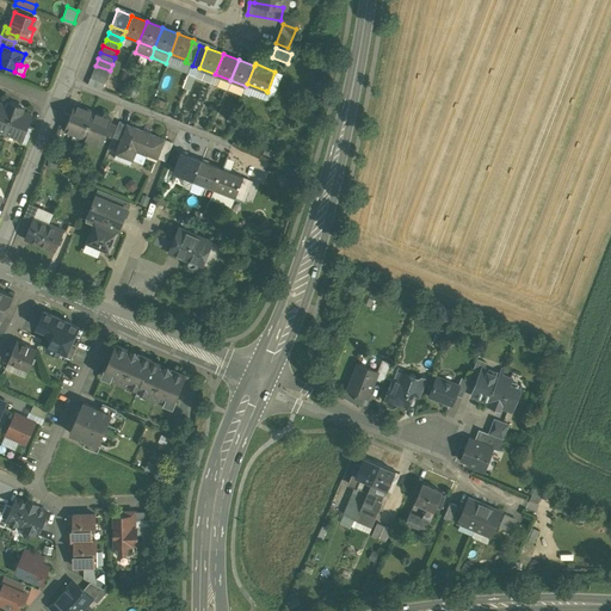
[(110,71),(96,66),(93,72),(107,78),(110,71)]
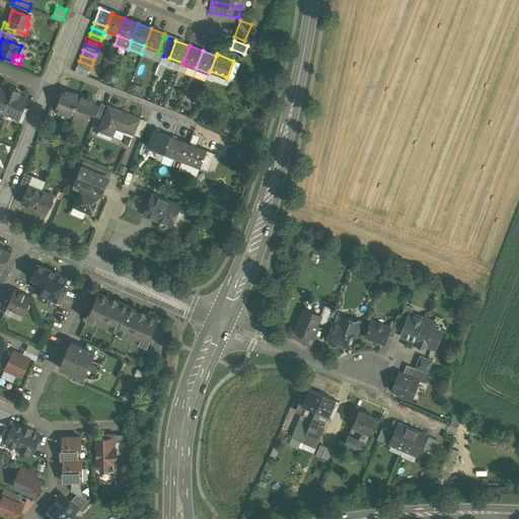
[(91,66),(79,61),(77,67),(88,71),(91,66)]
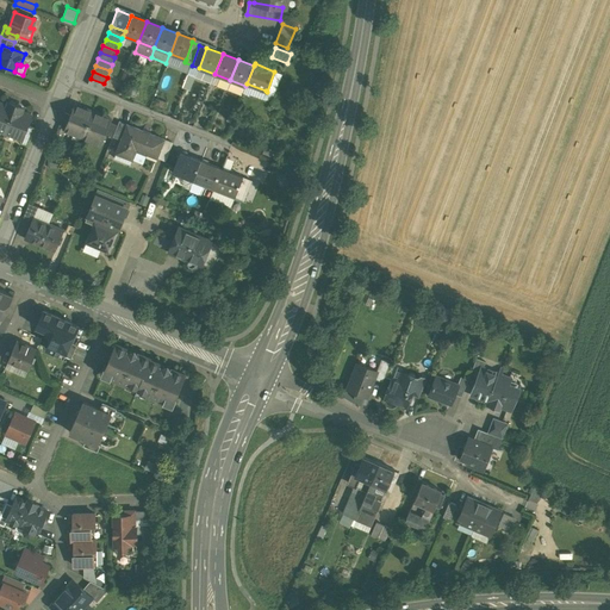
[(104,83),(91,79),(87,86),(101,91),(104,83)]
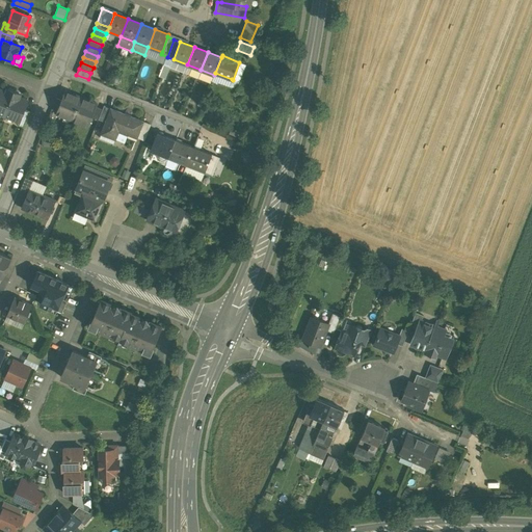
[(232,79),(215,73),(214,75),(212,81),(218,83),(218,82),(230,86),(232,79)]
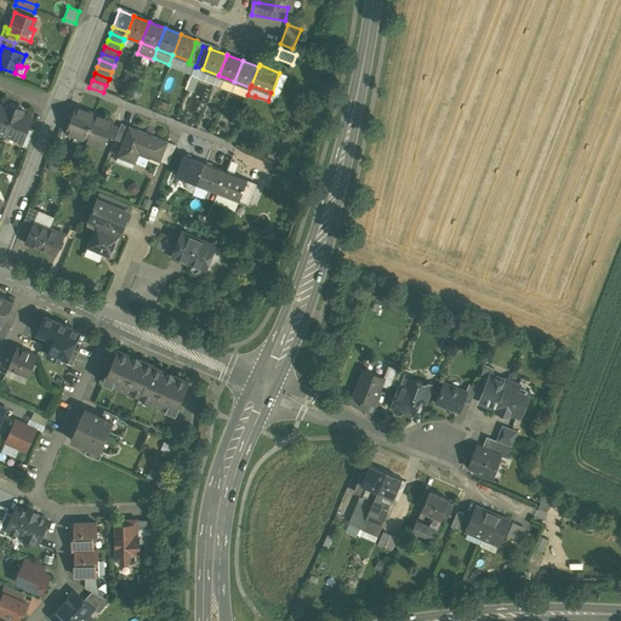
[(7,107),(0,104),(0,132),(5,136),(17,106),(16,106),(10,103),(9,103),(7,107)]
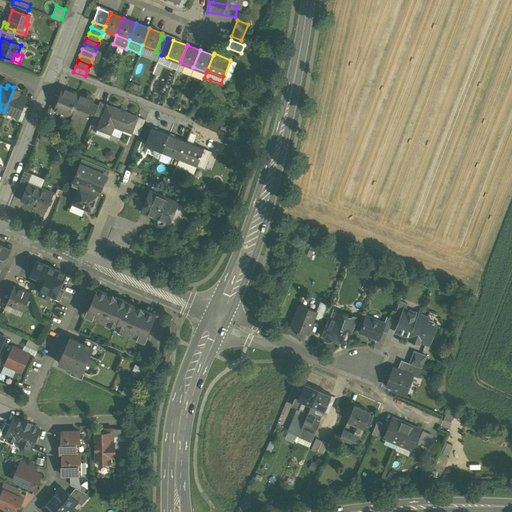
[(19,90),(14,88),(14,87),(4,112),(18,117),(19,117),(23,105),(27,96),(18,93),(20,90),(19,90)]
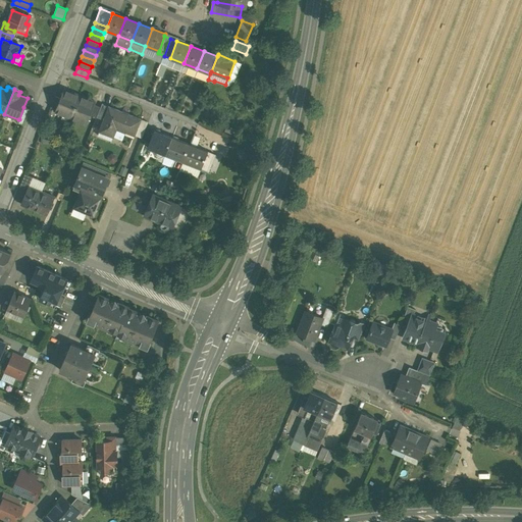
[(56,110),(55,112),(71,118),(81,96),(64,90),(60,99),(56,110)]
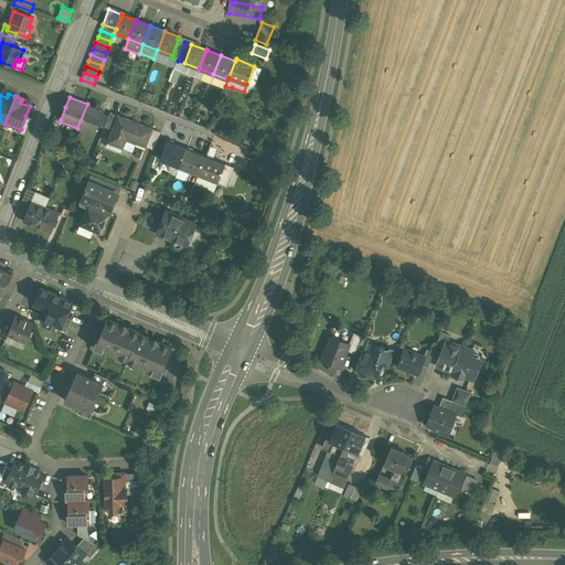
[(65,107),(60,104),(54,117),(61,119),(65,107)]
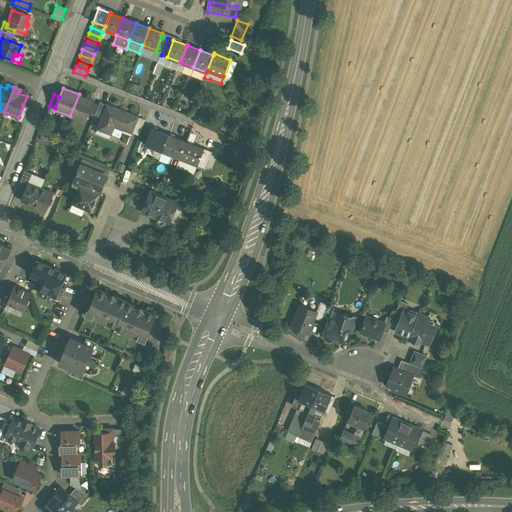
[(79,94),(70,116),(85,122),(89,114),(93,103),(94,100),(79,94)]
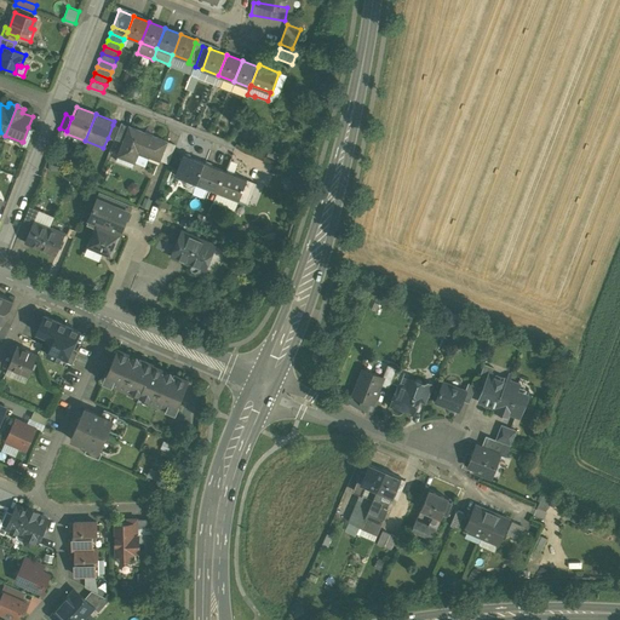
[(130,127),(121,124),(120,127),(115,138),(124,142),(130,127)]
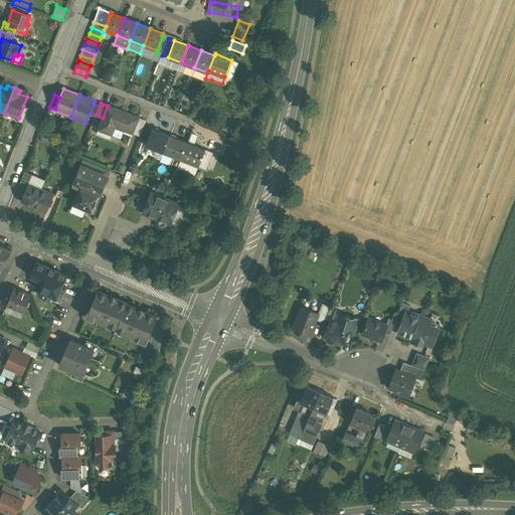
[(100,106),(94,104),(90,115),(95,117),(96,115),(100,106)]
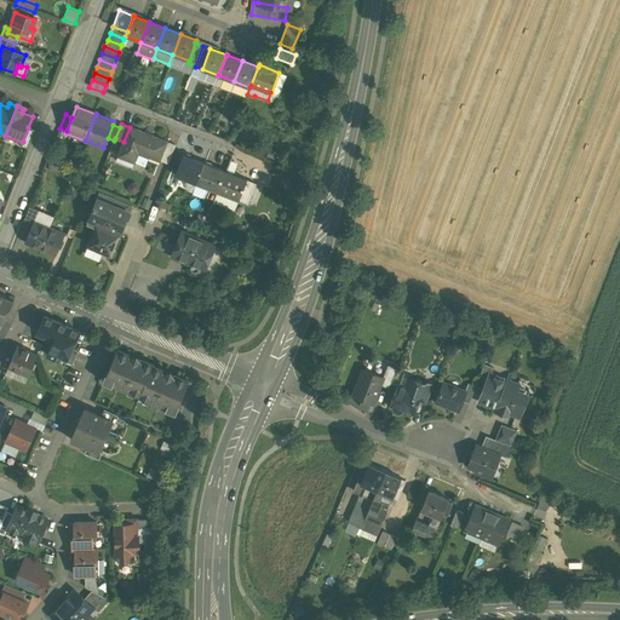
[(28,127),(23,142),(22,142),(21,145),(28,148),(35,130),(28,127)]
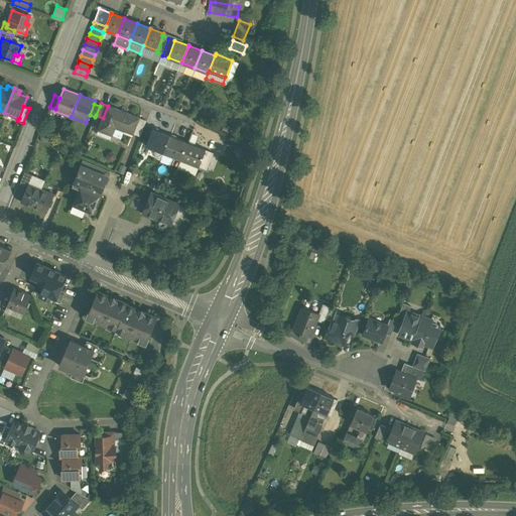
[(139,118),(108,106),(103,118),(99,129),(112,135),(113,134),(117,124),(125,127),(124,129),(125,130),(133,133),(139,118)]
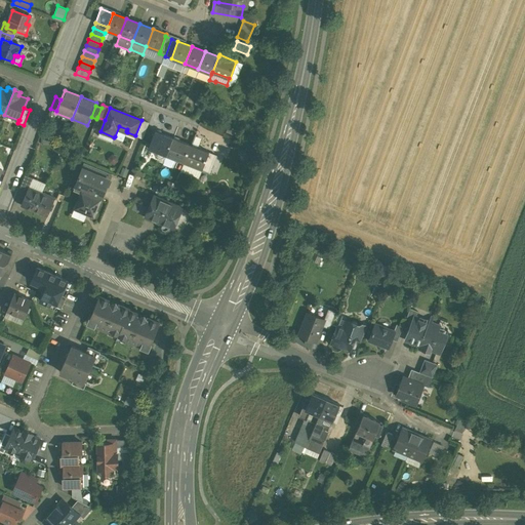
[(142,120),(135,135),(143,138),(149,123),(142,120)]
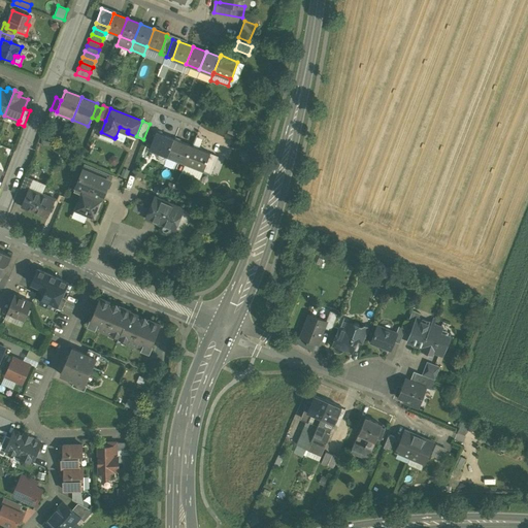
[(128,130),(120,127),(116,137),(125,140),(128,133),(127,132),(128,130)]
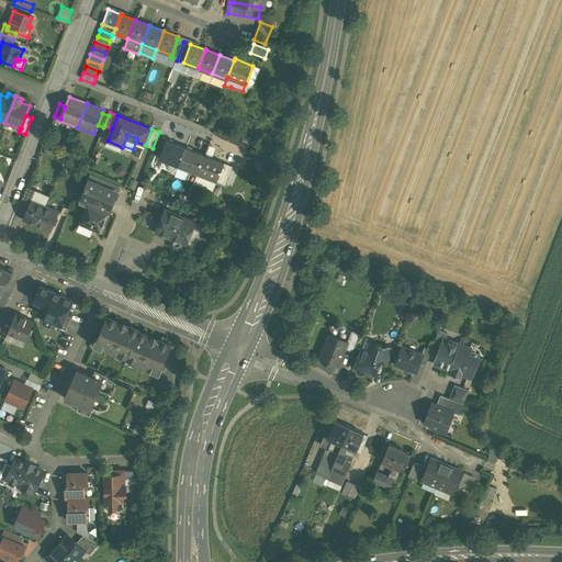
[(186,148),(167,141),(159,158),(179,166),(186,148)]
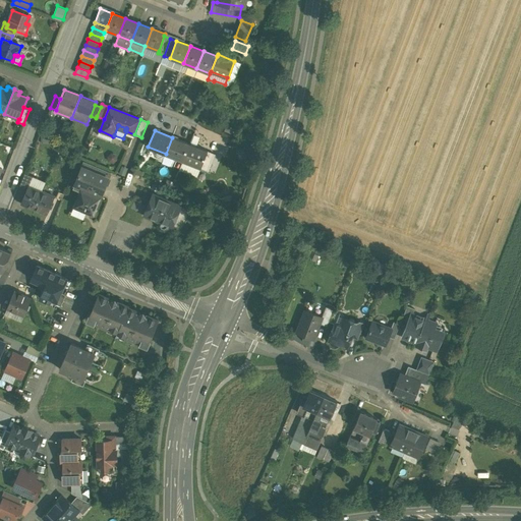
[(189,145),(172,137),(166,154),(183,161),(189,145)]
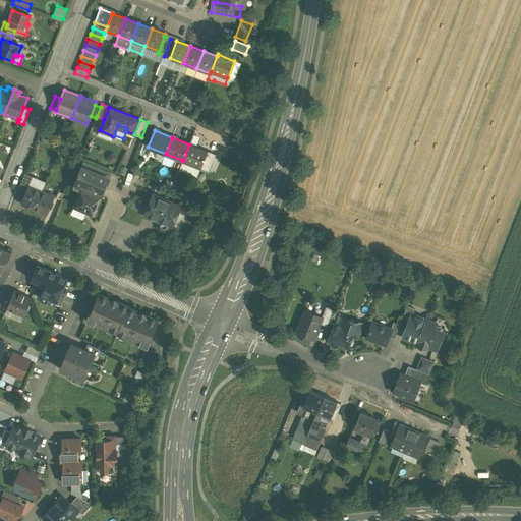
[(208,152),(189,145),(183,161),(201,168),(208,152)]
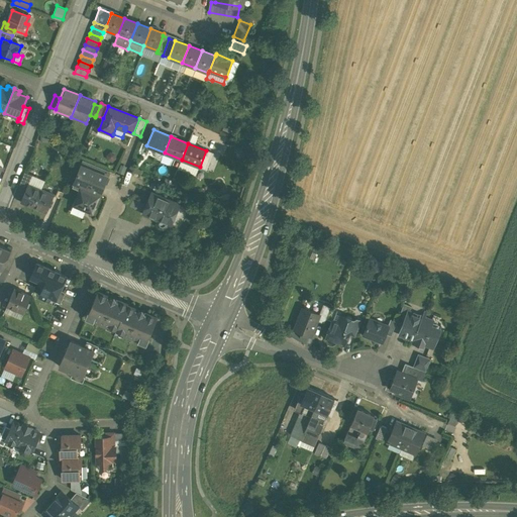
[(214,153),(206,150),(200,167),(207,170),(214,153)]
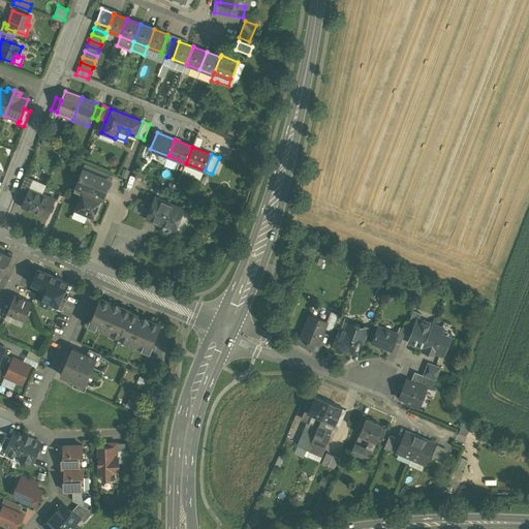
[(205,170),(186,163),(183,173),(200,180),(205,170)]
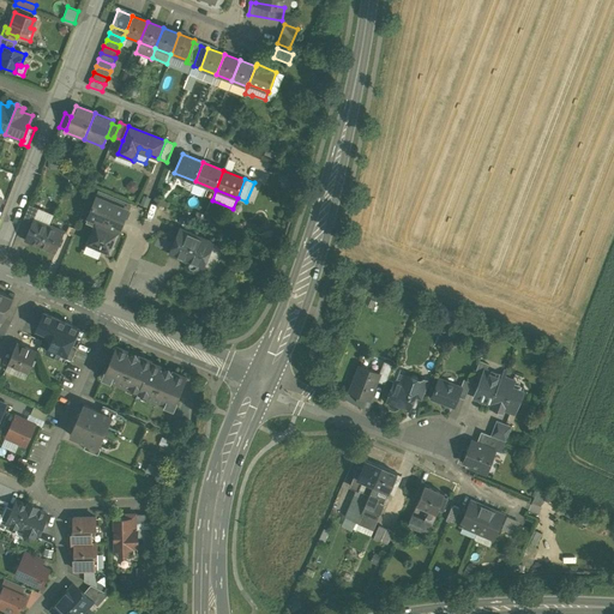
[(130,204),(98,191),(96,198),(127,211),(130,204)]
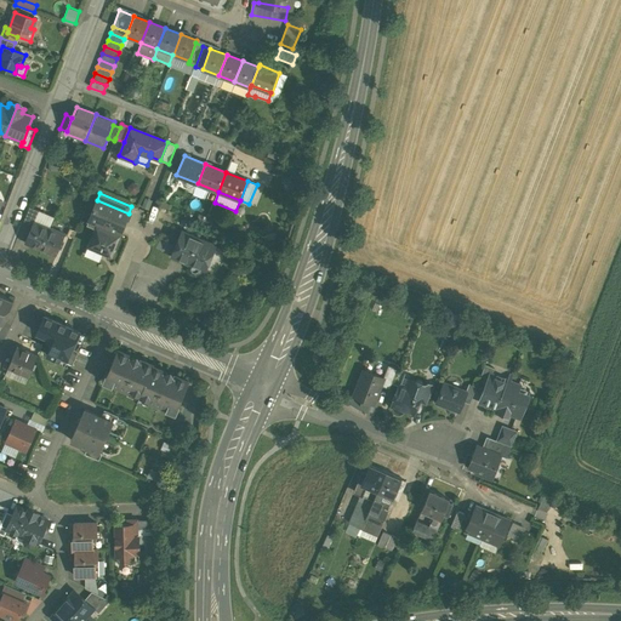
[(129,214),(97,200),(86,224),(96,228),(96,227),(119,237),(129,214)]
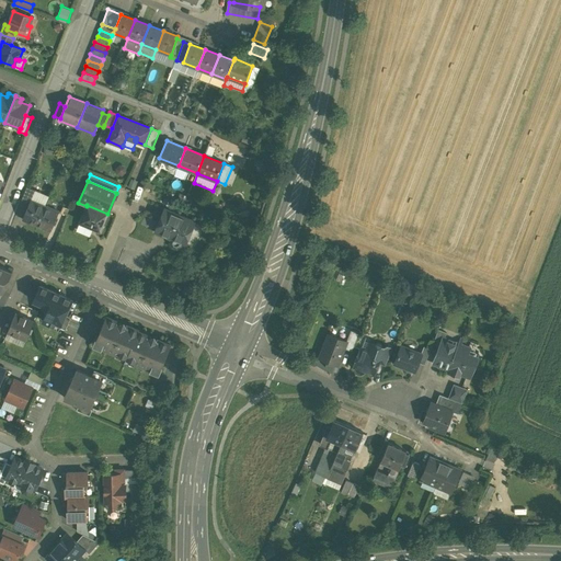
[(35,191),(26,187),(21,201),(29,204),(31,199),(32,199),(35,191)]
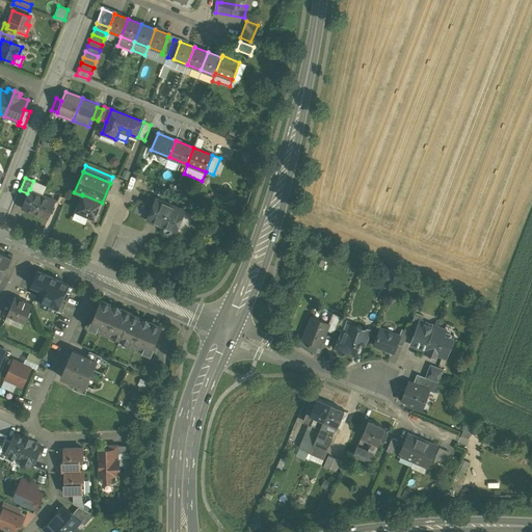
[(27,193),(22,207),(34,213),(42,196),(35,193),(36,192),(30,189),(29,189),(27,193)]
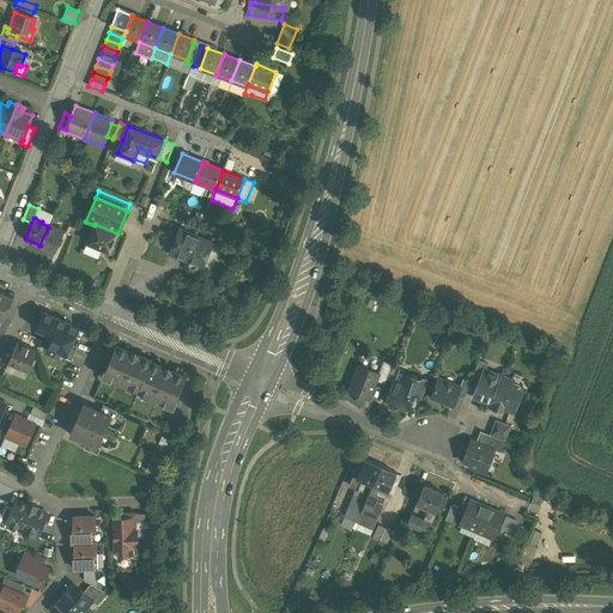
[(117,234),(95,224),(95,225),(87,243),(102,249),(101,250),(110,254),(111,250),(110,249),(117,234)]
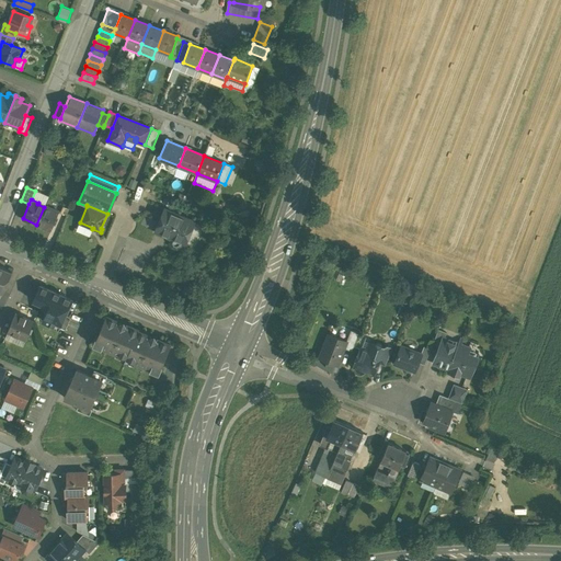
[(44,207),(36,225),(52,230),(59,212),(52,208),(52,210),(44,207)]
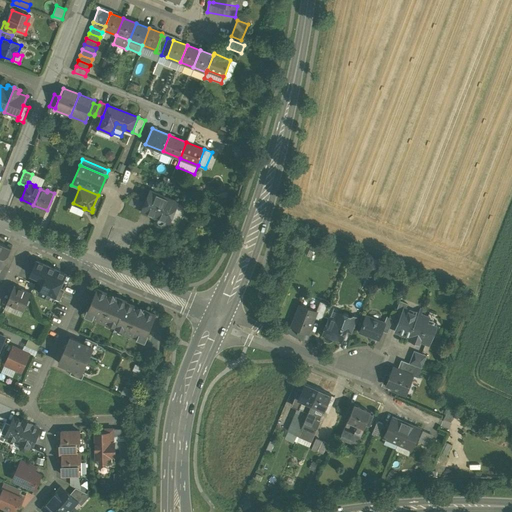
[(177,202),(151,191),(142,211),(157,217),(155,220),(157,224),(161,226),(165,224),(166,221),(168,222),(177,202)]
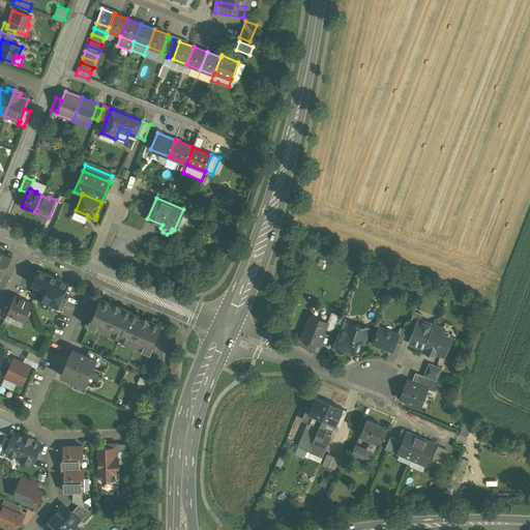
[(88,215),(76,210),(72,217),(85,223),(87,216),(88,215)]
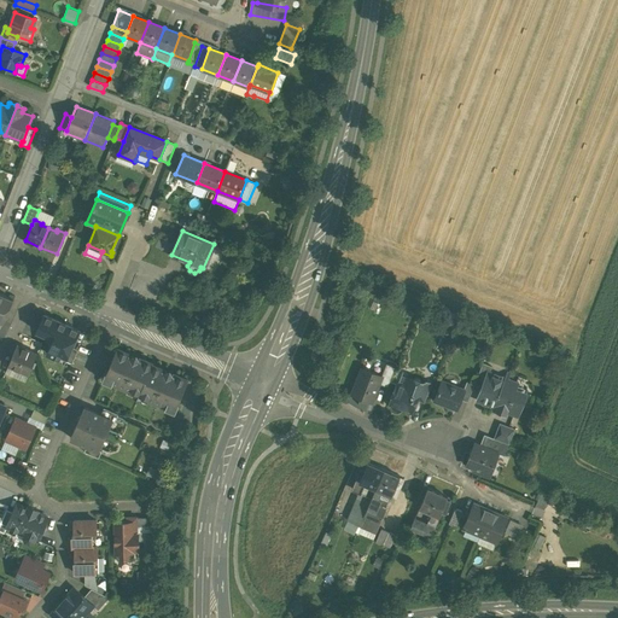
[(0,293),(0,320),(4,322),(13,299),(0,293)]
